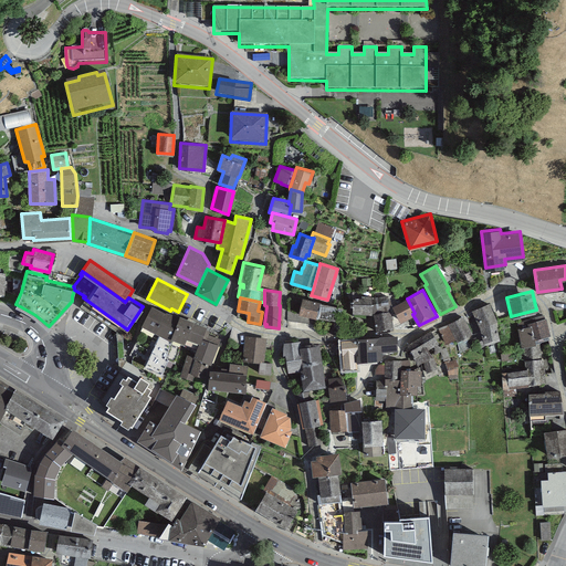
[(320,302),(302,297),(299,313),(316,317),(320,302)]
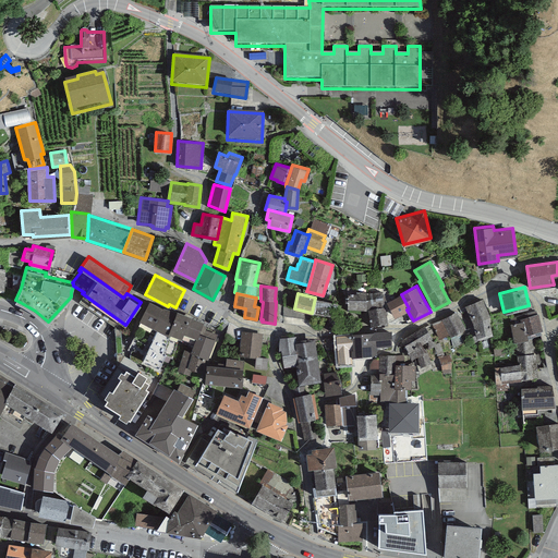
[(383,293),(366,294),(366,307),(366,308),(367,308),(385,305),(383,293)]
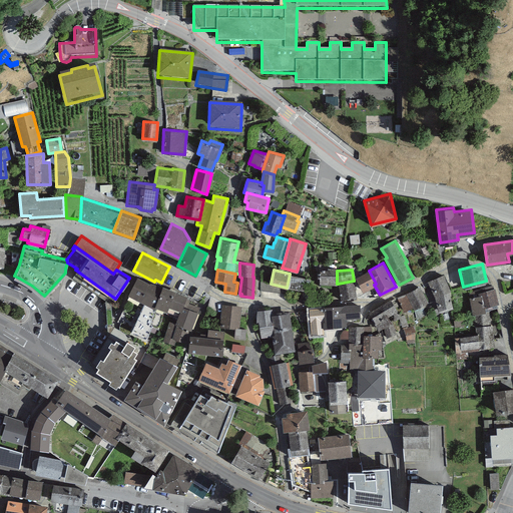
[(320,284),(321,284),(321,287),(331,288),(331,284),(337,283),(337,271),(320,272),(320,284)]
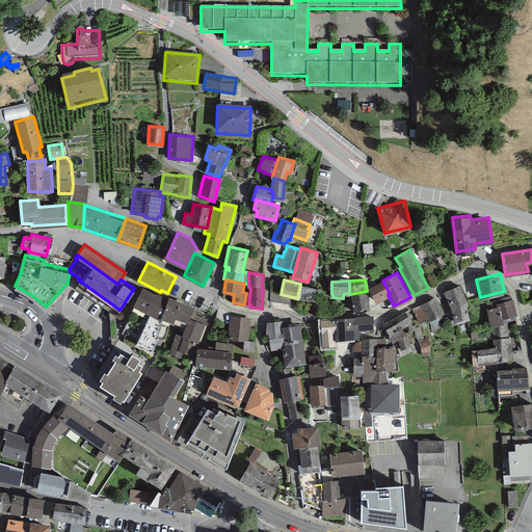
[(382,281),(369,288),(376,301),(388,295),(390,294),(382,281)]
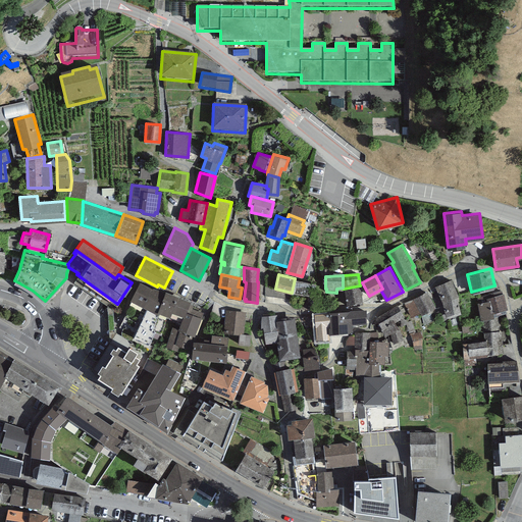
[(315,282),(295,278),(292,293),(308,295),(307,308),(320,308),(322,295),(314,294),(315,282)]
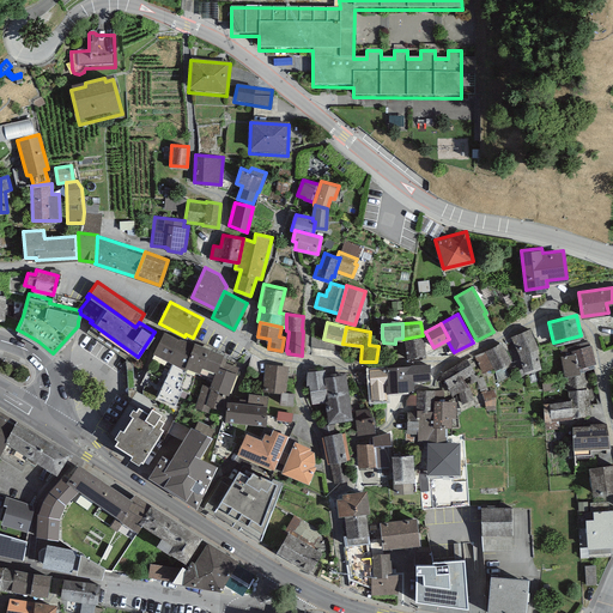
[(529,327),(511,337),(519,353),(523,370),(541,364),(538,347),(529,327)]
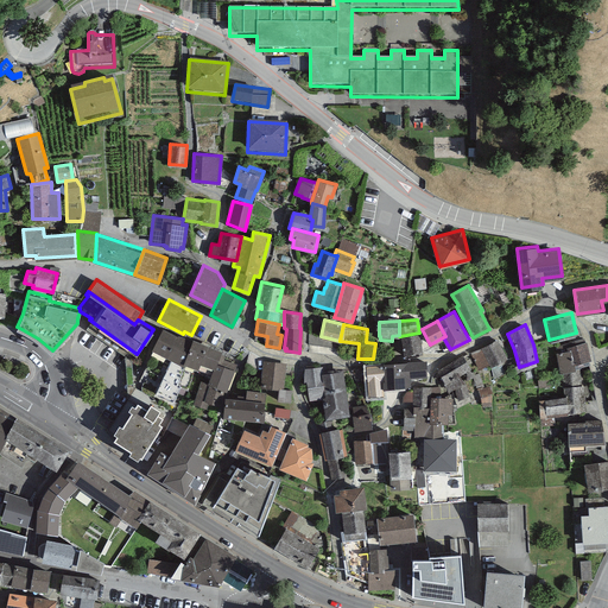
[(177,335),(163,328),(151,349),(166,358),(177,335)]
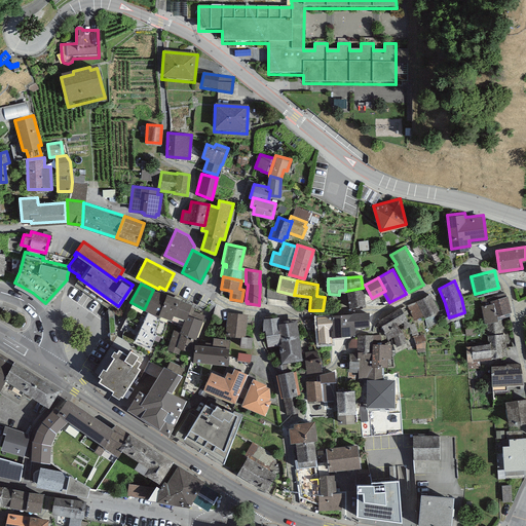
[(154,288),(153,290),(144,309),(148,311),(158,316),(159,313),(158,313),(166,294),(154,288)]
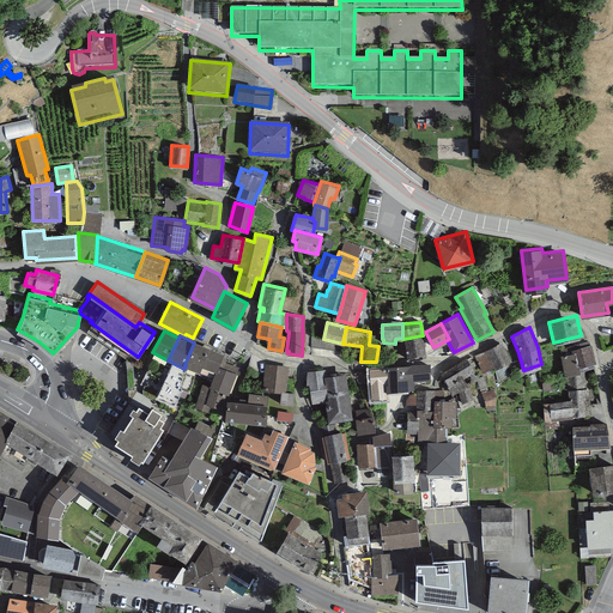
[(423,335),(404,339),(407,359),(426,356),(423,335)]
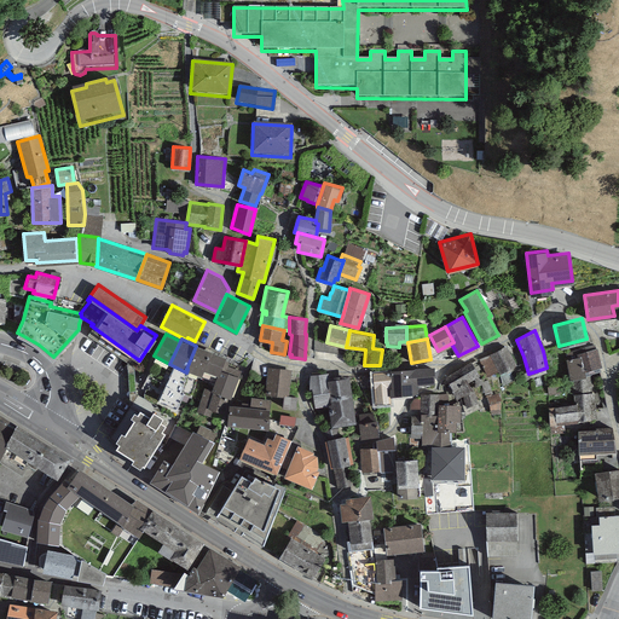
[(197,343),(196,346),(186,369),(187,369),(201,375),(204,369),(218,374),(219,375),(220,369),(225,359),(226,357),(210,351),(212,350),(197,343)]
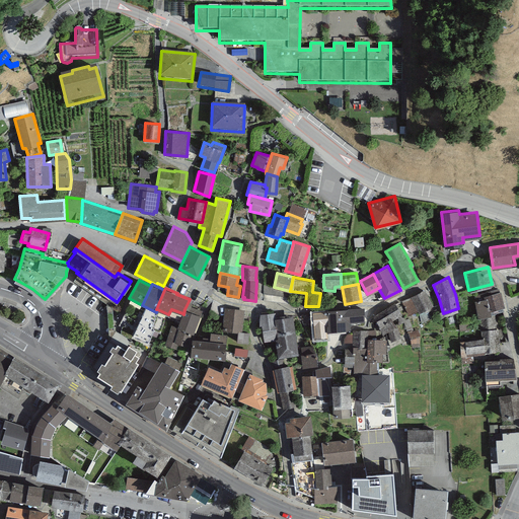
[(425,290),(401,302),(409,315),(417,311),(419,313),(433,305),(425,290)]
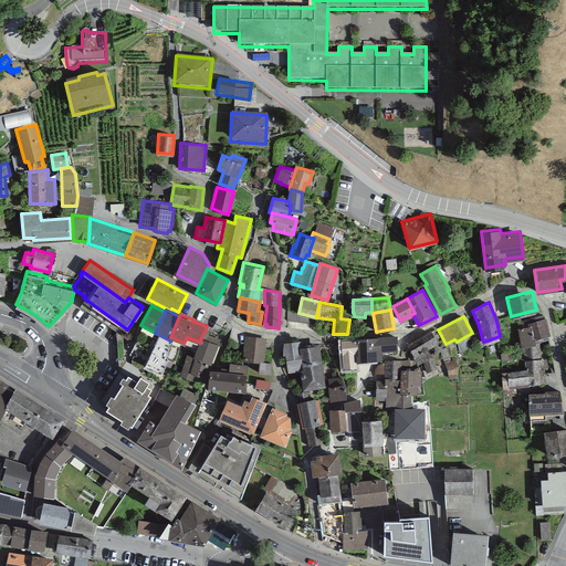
[(549,335),(546,317),(527,322),(528,325),(517,328),(522,346),(523,346),(535,344),(534,338),(549,335)]
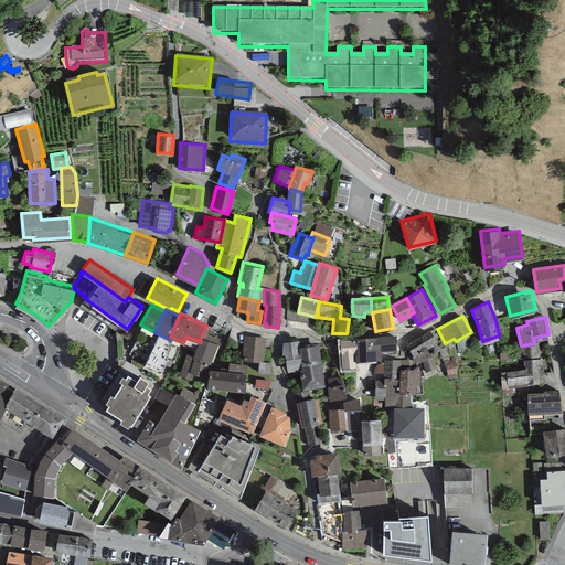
[(210,330),(205,328),(201,337),(219,343),(220,339),(208,332),(210,330)]
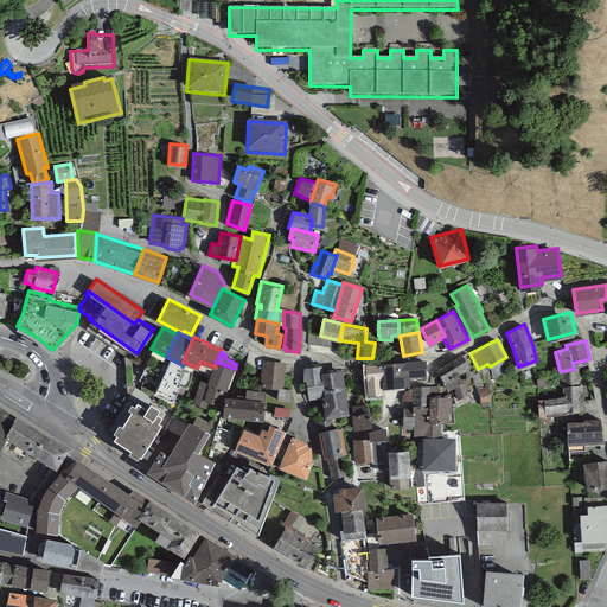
[(464,353),(436,369),(447,390),(454,387),(458,398),(468,394),(465,381),(474,375),(464,353)]
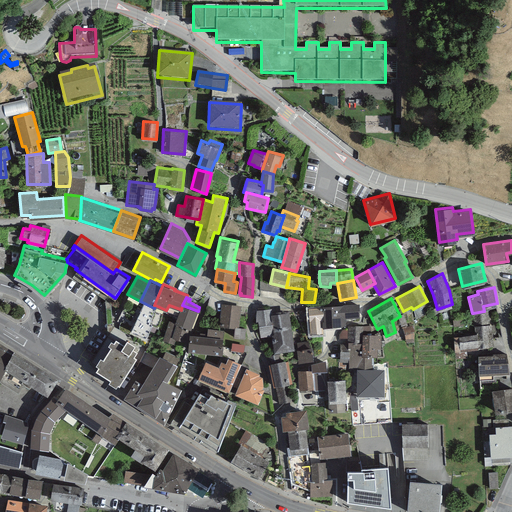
[(154,308),(144,303),(131,330),(146,339),(152,325),(149,323),(154,308)]
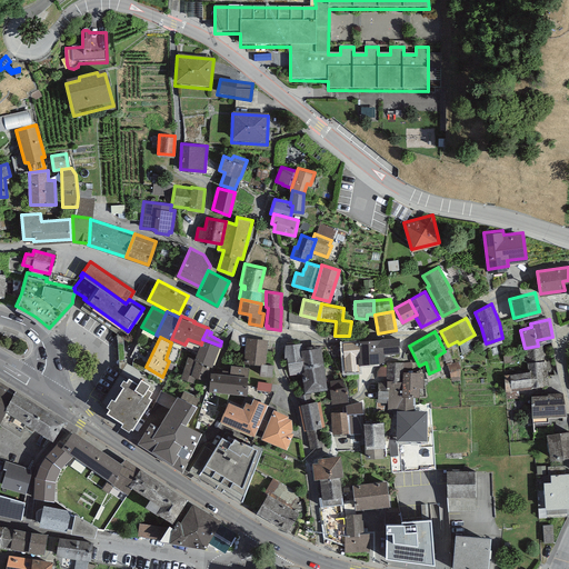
[(269,339),(246,337),(243,361),(266,365),(269,339)]
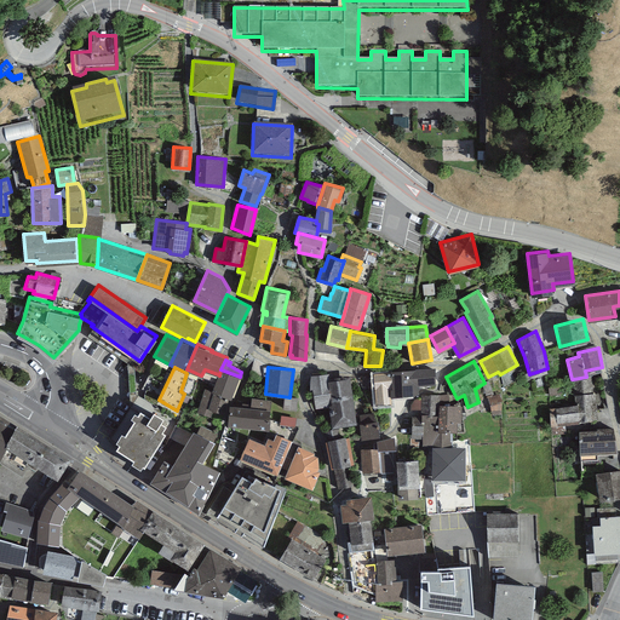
[(435,367),(391,369),(392,388),(390,388),(390,395),(419,394),(418,384),(436,383),(435,367)]
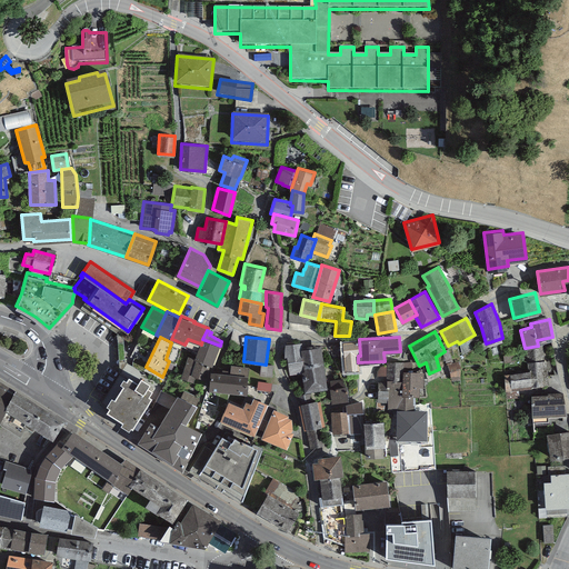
[(220,346),(202,339),(201,345),(200,343),(195,358),(209,363),(212,365),(220,346)]
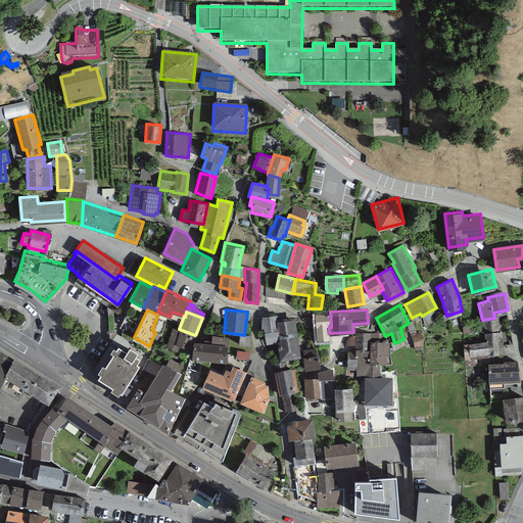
[(278,315),(260,317),(262,329),(264,329),(265,342),(277,341),(279,341),(276,320),(278,320),(278,315)]
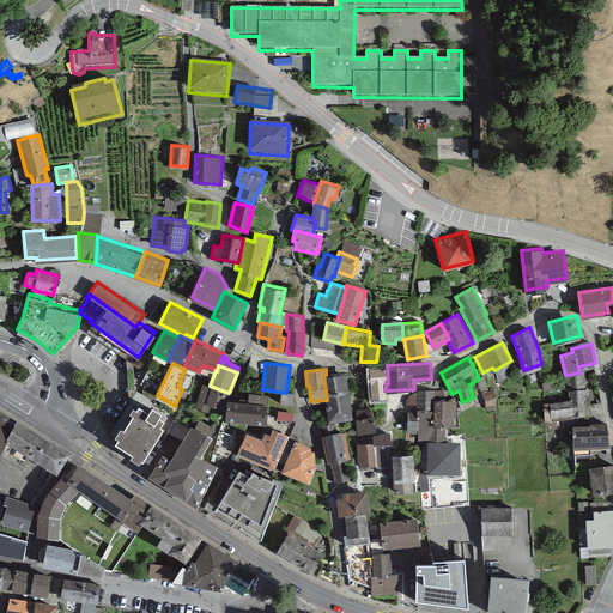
[(580,372),(566,375),(568,389),(587,388),(586,371),(580,372)]
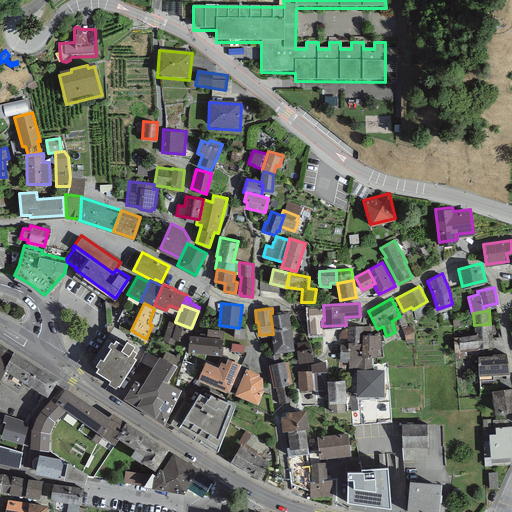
[(272,313),(270,313),(273,334),(271,334),(274,351),(294,348),(289,311),(272,313)]
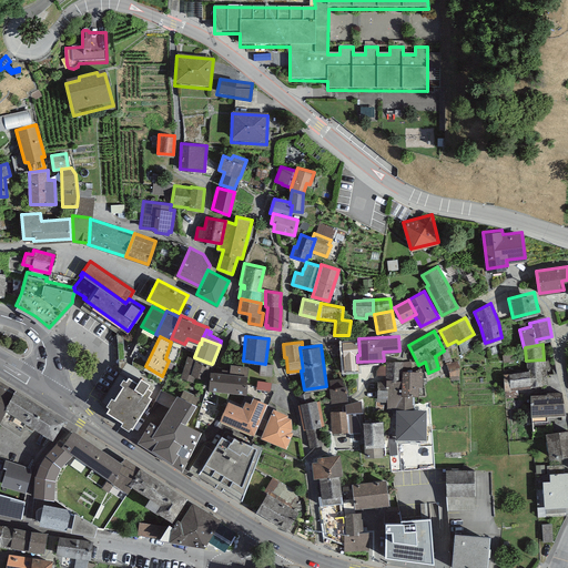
[(355,346),(342,347),(344,369),(357,367),(355,346)]
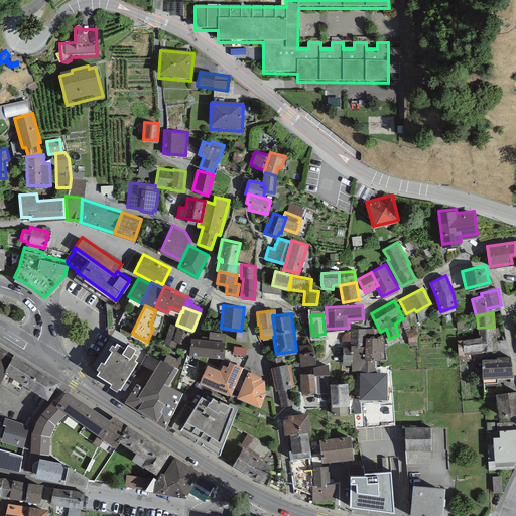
[(176,325),(170,323),(163,342),(183,349),(189,330),(176,325)]
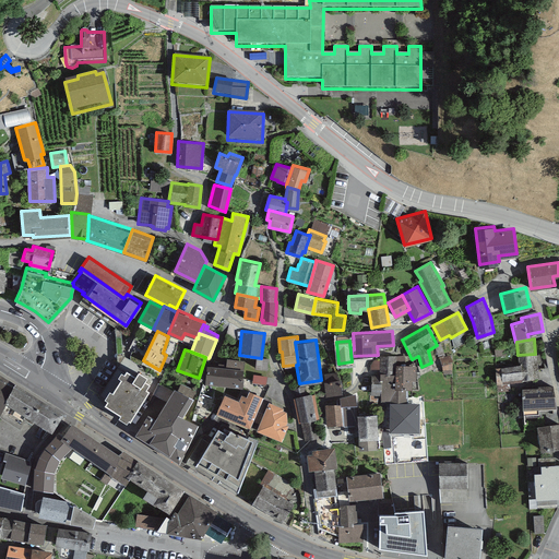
[(535,354),(518,355),(519,365),(495,367),(497,383),(535,380),(534,378),(538,378),(536,354),(535,354)]
